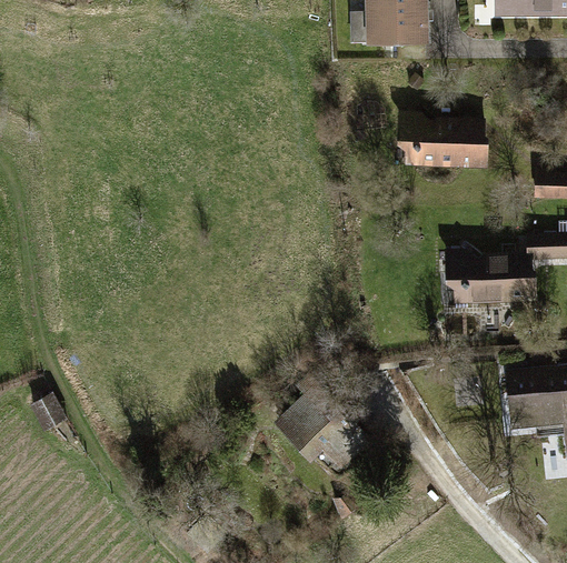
[(370,0),(372,48),(436,46),(434,0),(370,0)]
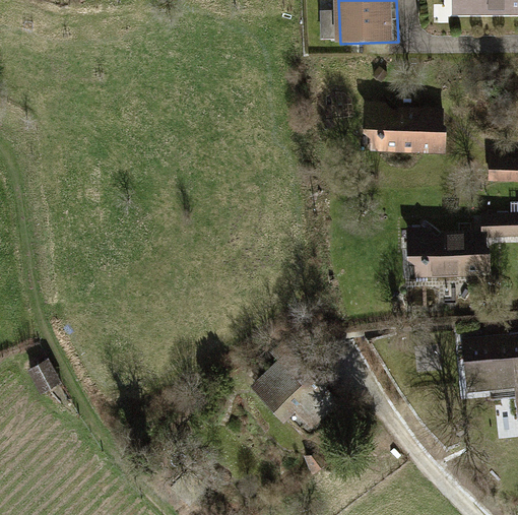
[(364,104),(362,150),(452,154),(454,108),(364,104)]
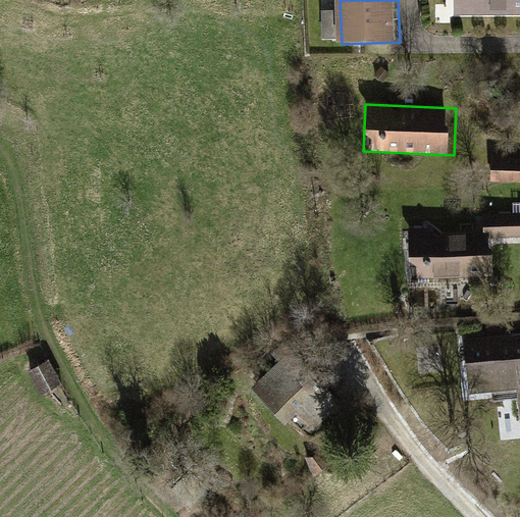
[(519,150),(487,150),(486,182),(519,182),(519,150)]
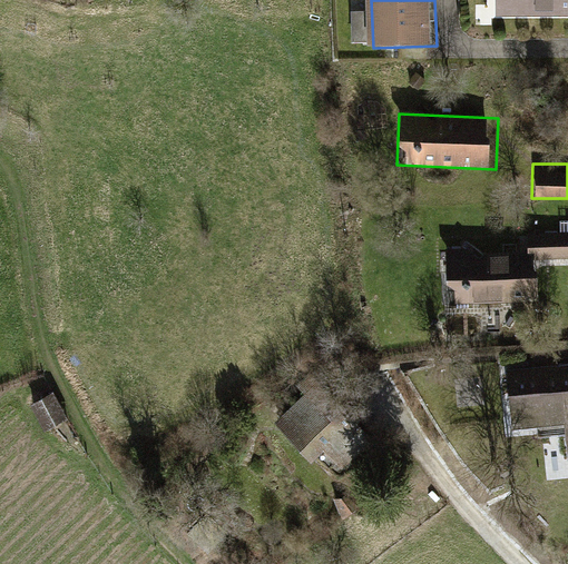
[(520,248),(444,251),(447,309),(538,306),(536,253),(567,250),(567,226),(519,229),(520,248)]
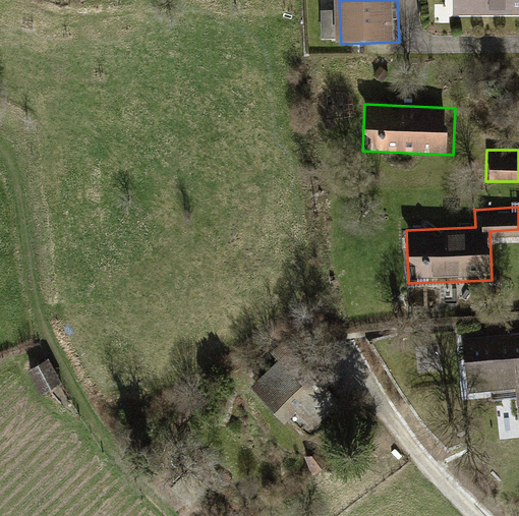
[(518,330),(461,335),(468,418),(518,413),(518,330)]
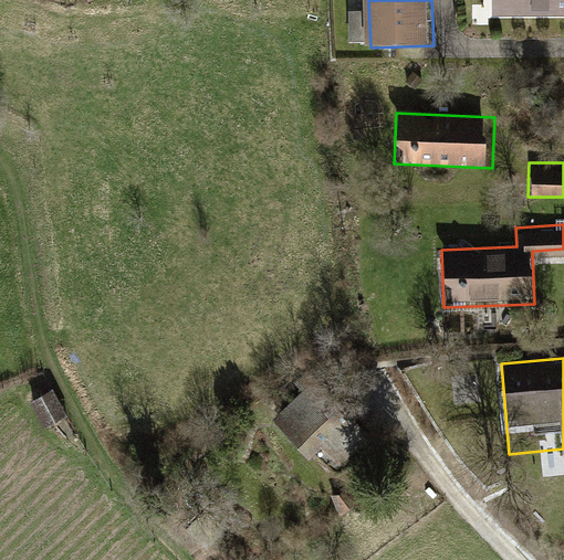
[(333,361),(275,415),(325,467),(383,413),(333,361)]
